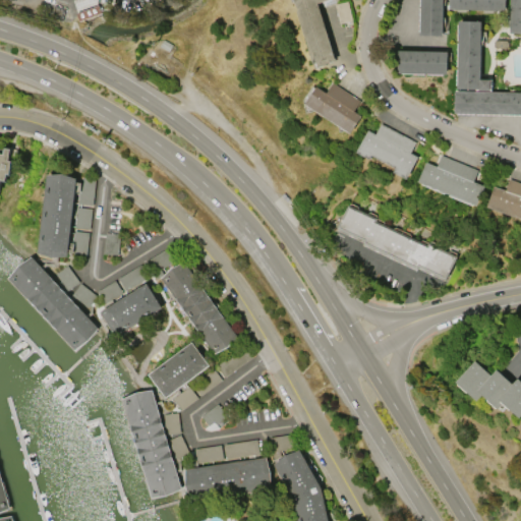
[(322,0),(316,2),(317,3),(336,60),(327,62),(328,64),(319,67),(317,62),(314,63),(311,55),(306,38),(298,11),(298,9),(294,0),(322,0)]
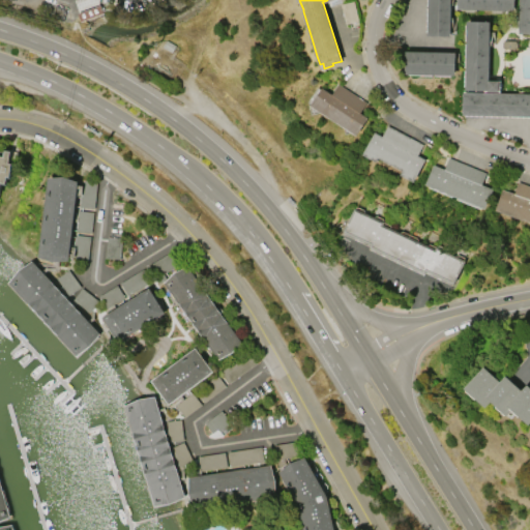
[(450,0),(428,0),(427,35),(450,36),(450,0)]
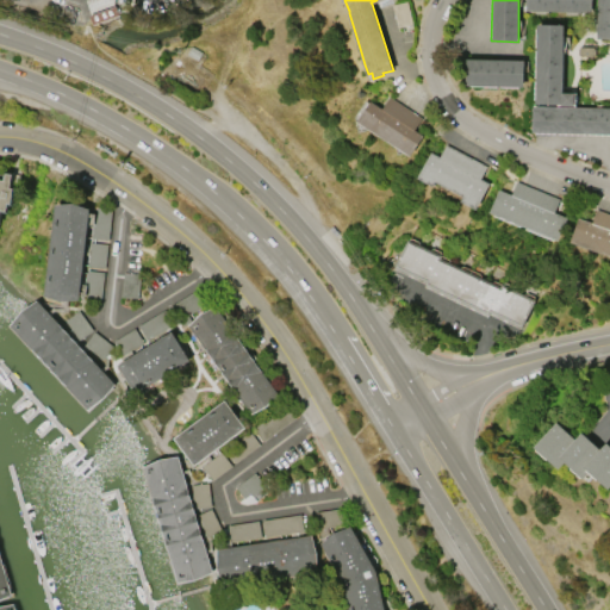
[(527,0),(527,11),(591,12),(591,0),(527,0)]
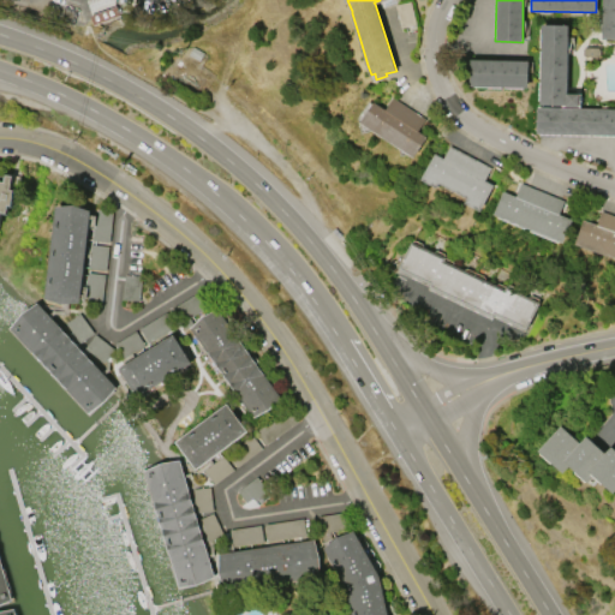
[(614,37),(602,37),(602,0),(614,0),(614,37)]
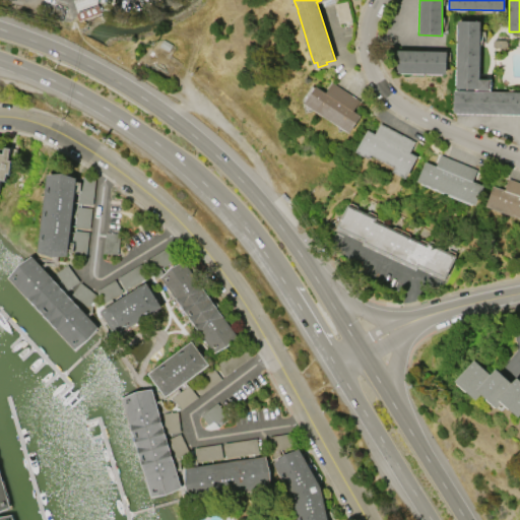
[(457,88),(459,20),(481,21),(479,79),(491,79),(491,88),(457,88)]
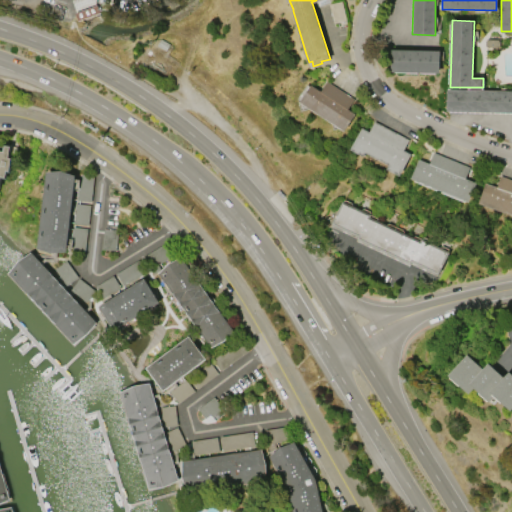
[(391,72),(439,73),(439,50),(391,49),(391,72)]
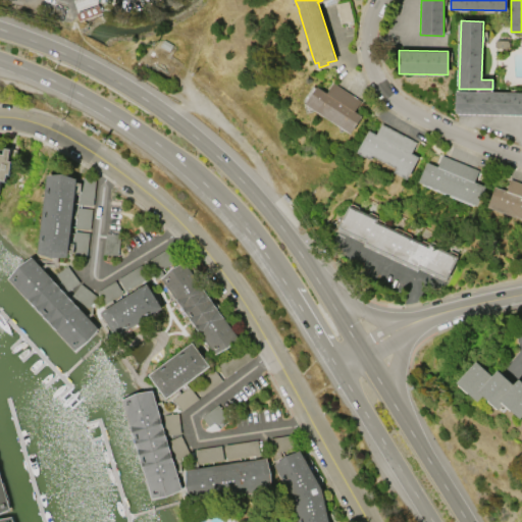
[(334,83),(362,101),(356,111),(363,115),(352,134),(306,104),(318,86),(328,93),(334,83)]
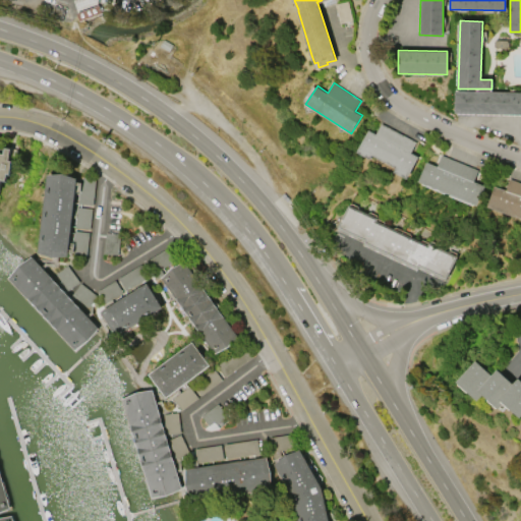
[(456,90),(520,91),(520,113),(455,112),(456,90)]
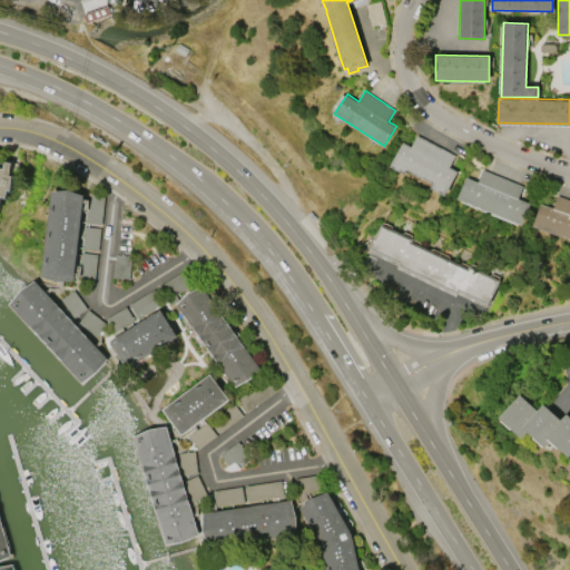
[(419,135),(455,155),(450,167),(459,172),(445,196),(431,188),(433,183),(408,169),(405,174),(391,166),(403,143),(412,147),(419,135)]
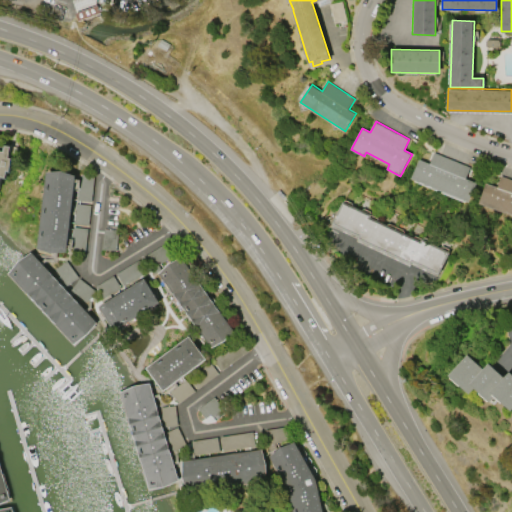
[(0,144),(6,145),(6,142),(12,143),(10,155),(12,155),(10,167),(8,167),(6,175),(2,174),(0,185),(0,144)]
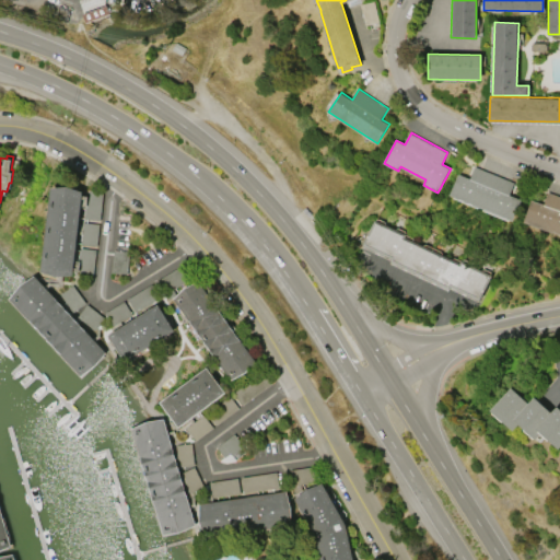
[(475,166),(515,183),(510,195),(521,199),(513,221),(450,195),(458,174),(470,178),(475,166)]
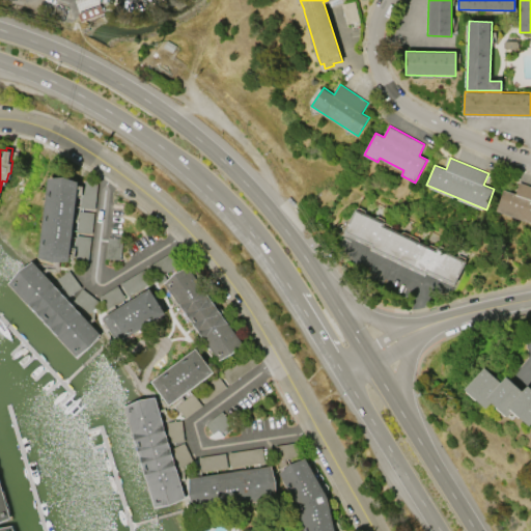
[(38,252),(49,173),(79,176),(68,255),(38,252)]
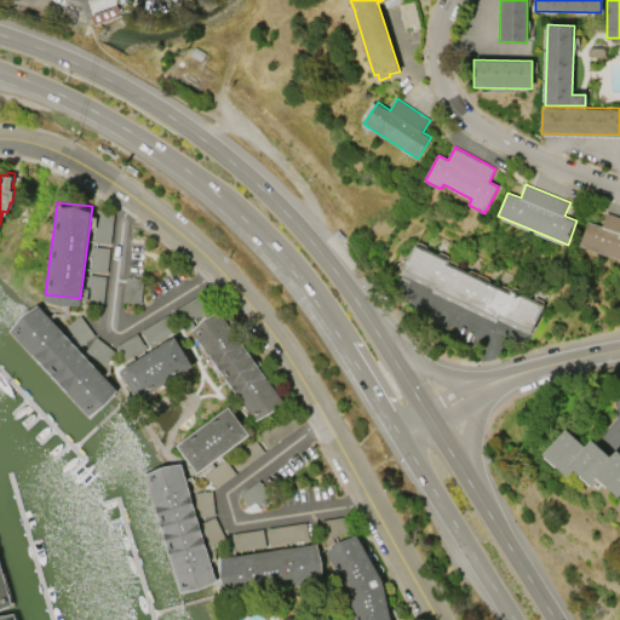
[(608,213),(619,217),(619,259),(580,246),(589,220),(603,227),(608,213)]
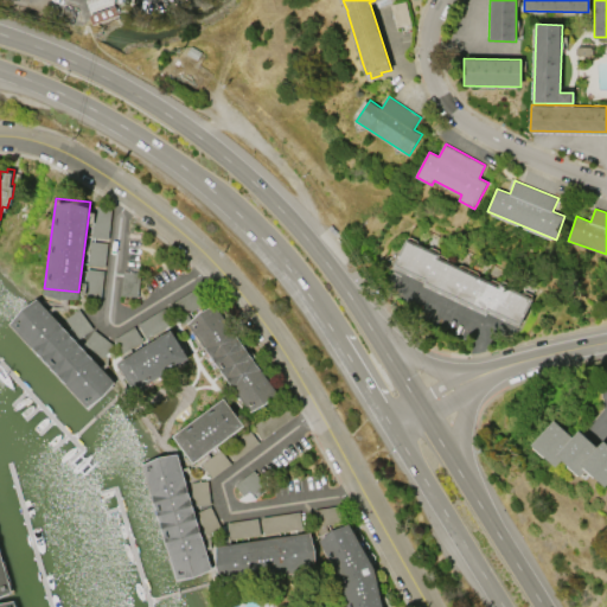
[(407,238),(440,254),(439,256),(498,286),(499,282),(534,299),(521,325),(490,311),(489,314),(423,282),(425,280),(394,264),(407,238)]
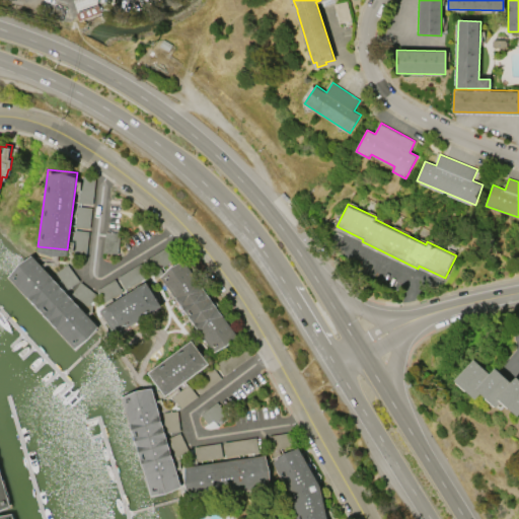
[(97,323),(74,345),(8,273),(31,251),(97,323)]
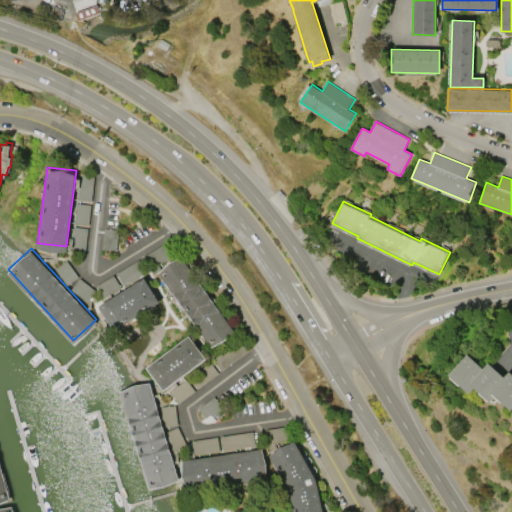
[(234,328),(211,344),(158,270),(180,254),(234,328)]
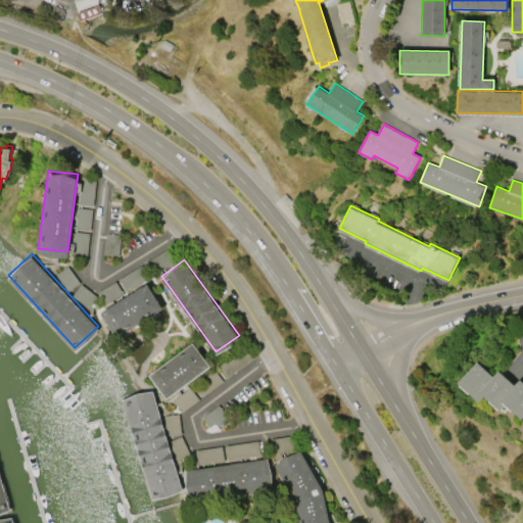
[(147,280),(162,304),(116,334),(101,308),(147,280)]
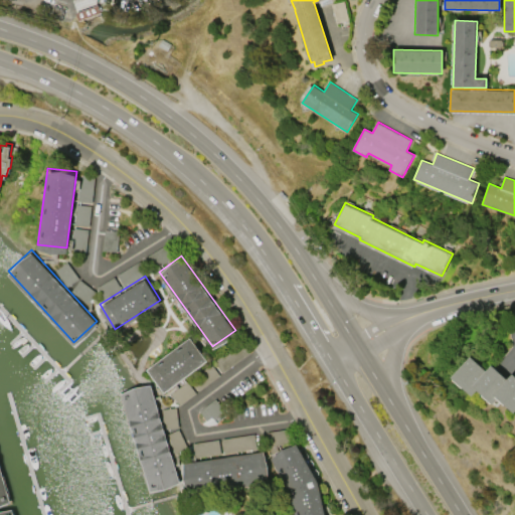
[(165,388),(148,366),(190,335),(207,357),(165,388)]
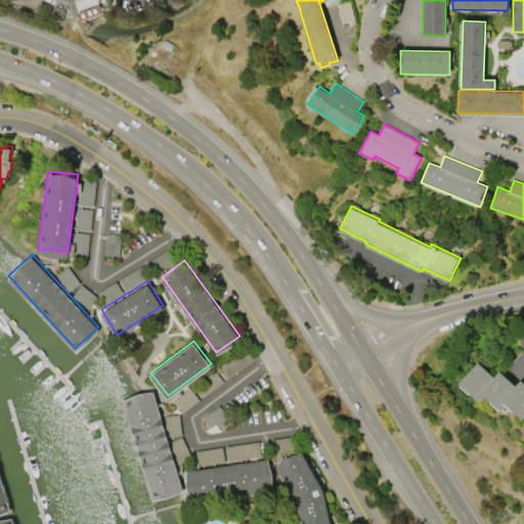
[(247,345),(173,401),(184,412),(164,417),(178,461),(197,451),(198,465),(306,445),(247,345)]
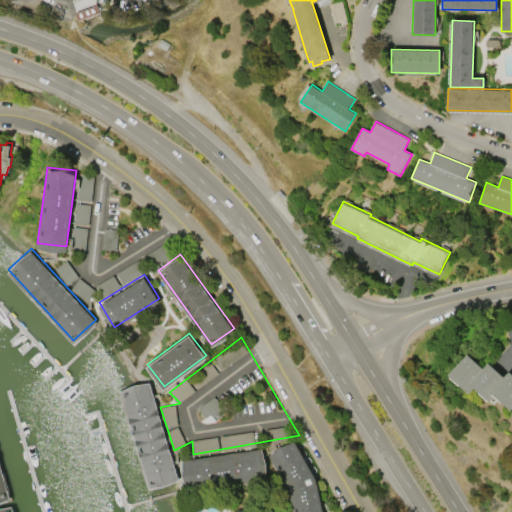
[(448,375),(467,354),(483,369),(488,363),(504,378),(510,371),(511,373),(511,407),(510,410),(495,396),(489,402),(474,387),(468,393),(448,375)]
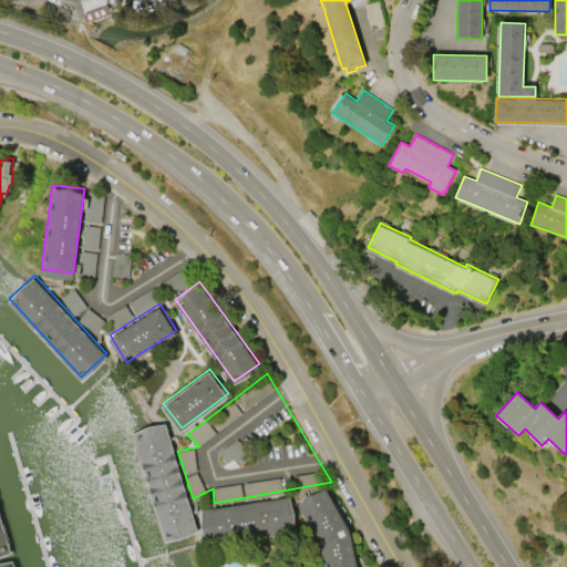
[(165,538),(132,430),(165,420),(197,528),(165,538)]
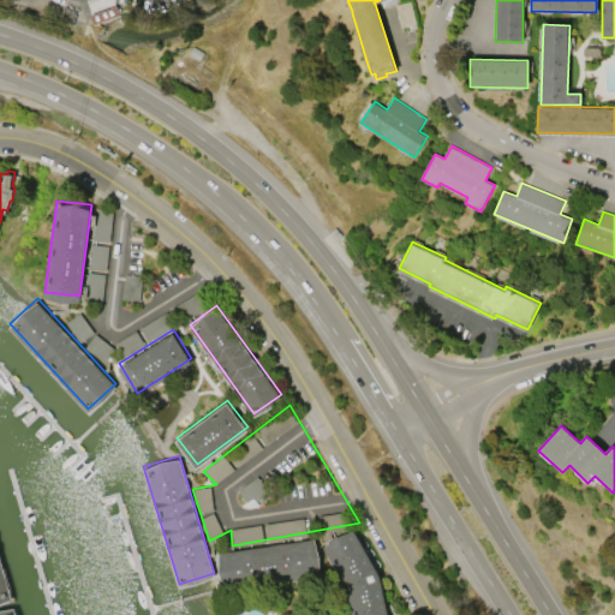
[(353,526),(378,571),(387,614),(353,614),(347,584),(323,543),(353,526)]
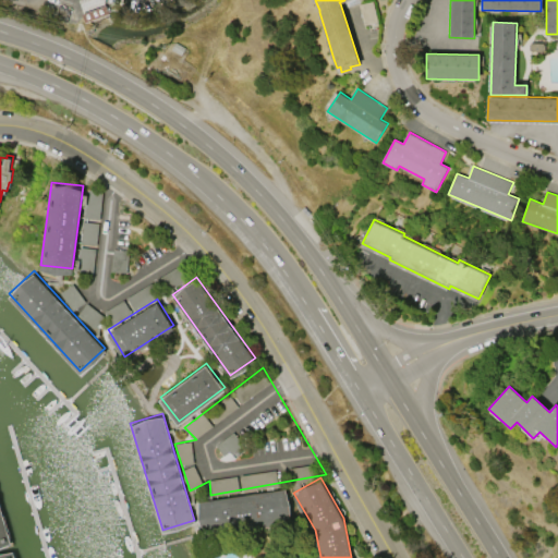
[(198,499),(283,486),(289,519),(203,532),(198,499)]
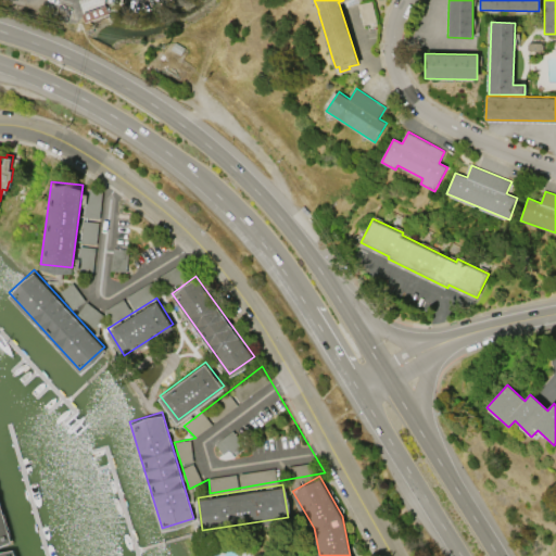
[(0,505),(10,539),(0,541),(0,505)]
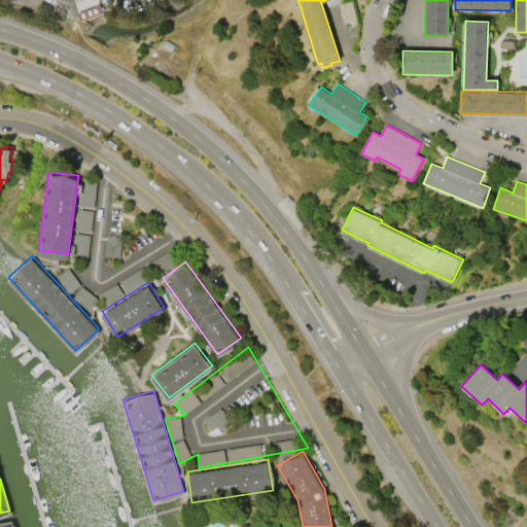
[(0,526),(0,521),(11,518),(13,526),(0,526)]
